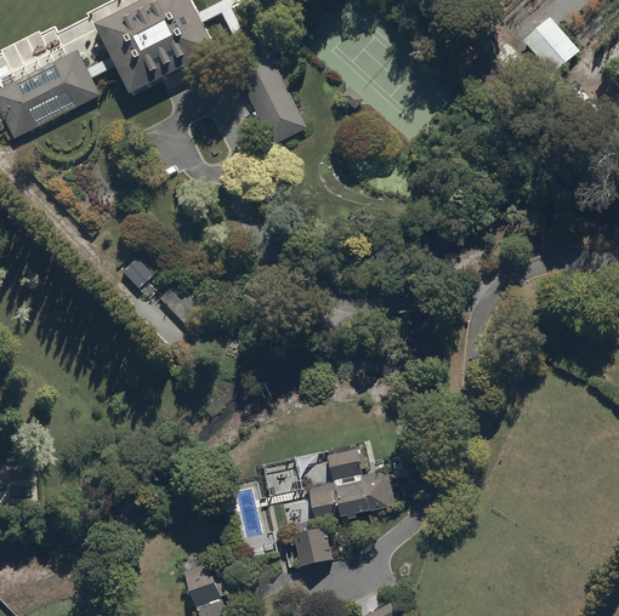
[(154,0),(97,29),(132,98),(219,56),(202,21),(221,11),(244,56),(232,62),(273,143),(306,126),(266,46),(254,52),(227,0),(221,0),(198,11),(191,0),(154,0)]
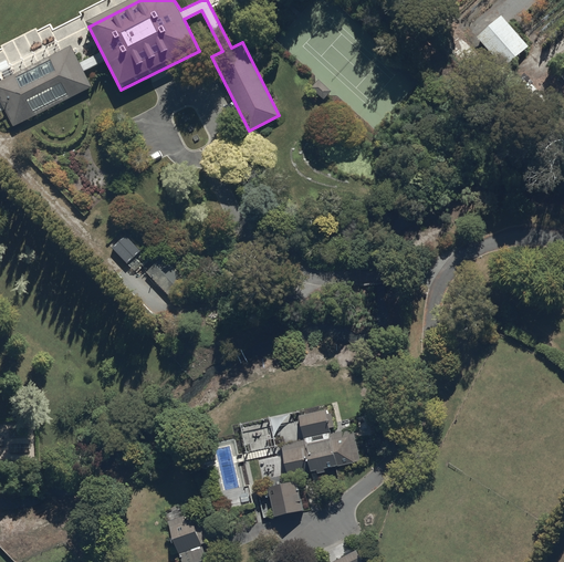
[(528,45),(500,16),(476,38),(503,68),(528,45)]
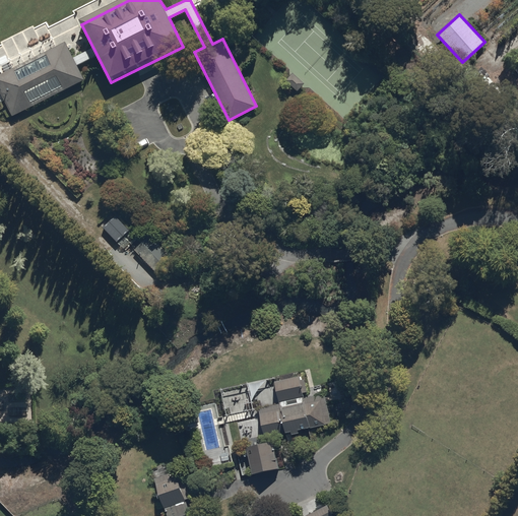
[(83,79),(64,42),(0,73),(0,89),(12,115),(83,79)]
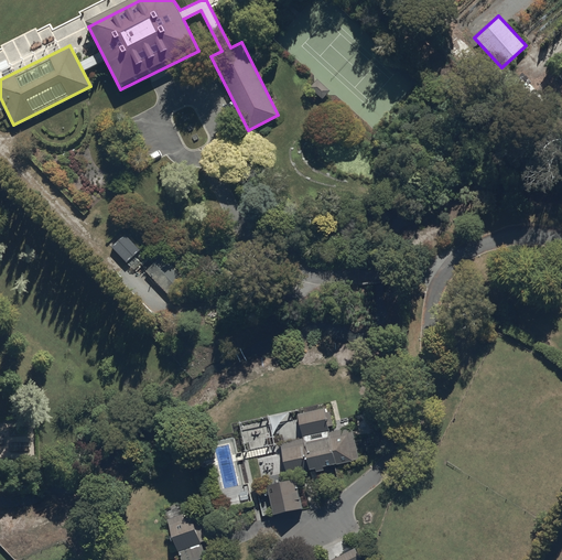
[(161,255),(146,270),(168,293),(184,278),(161,255)]
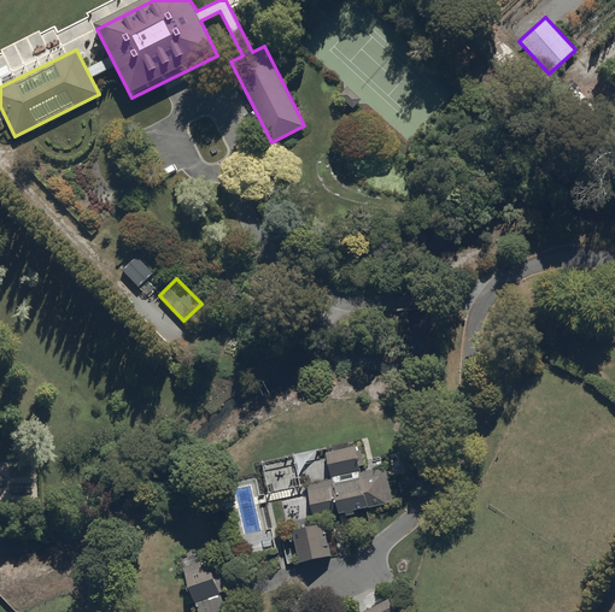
[(324,453),(329,478),(306,483),(315,519),(344,513),(345,516),(352,515),(352,512),(367,508),(367,507),(391,501),(382,466),(358,471),(357,462),(362,460),(359,448),(353,449),(353,447),(324,453)]
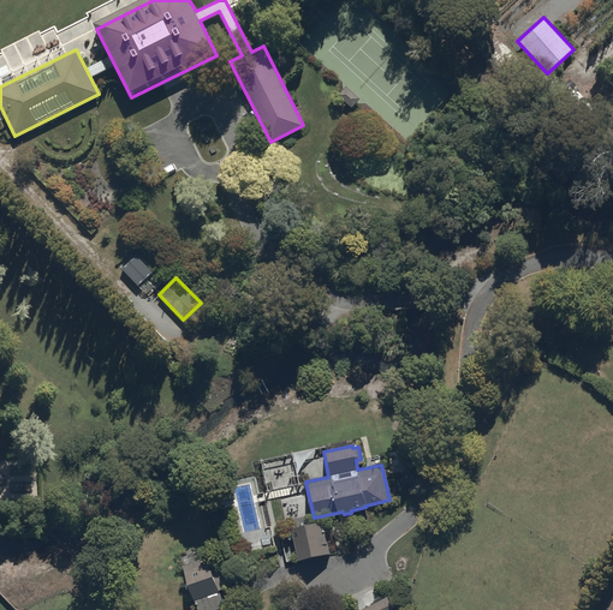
[(287,516),(297,562),(328,555),(321,520),(311,521),(309,512),(287,516)]
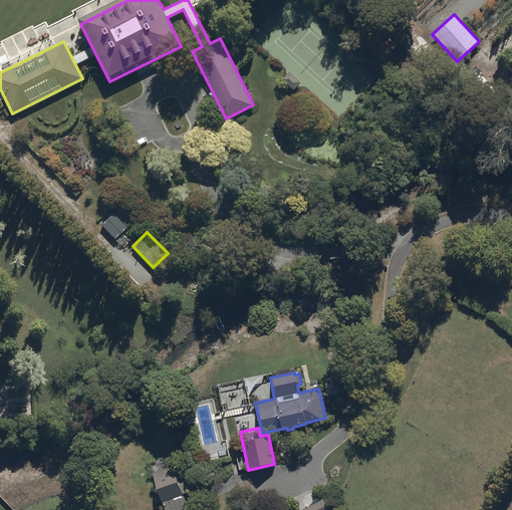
[(179,462),(149,473),(159,503),(161,502),(163,509),(174,509),(186,506),(181,493),(189,490),(179,462)]
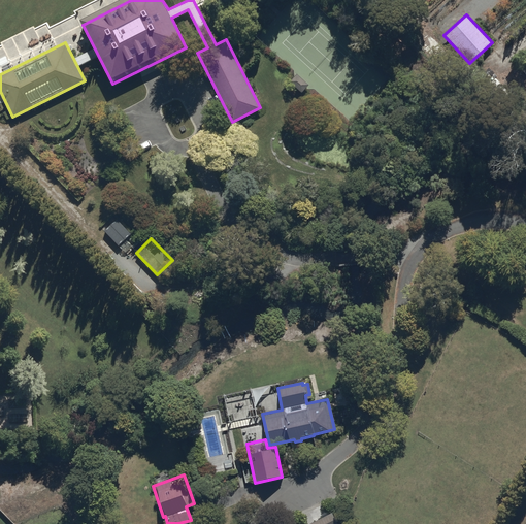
[(336,523),(330,512),(306,523),(336,523)]
